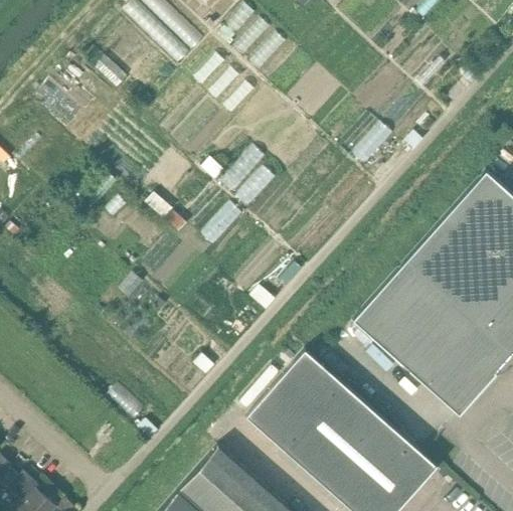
[(297,0),(297,1),(305,8),(312,0),(297,0)]
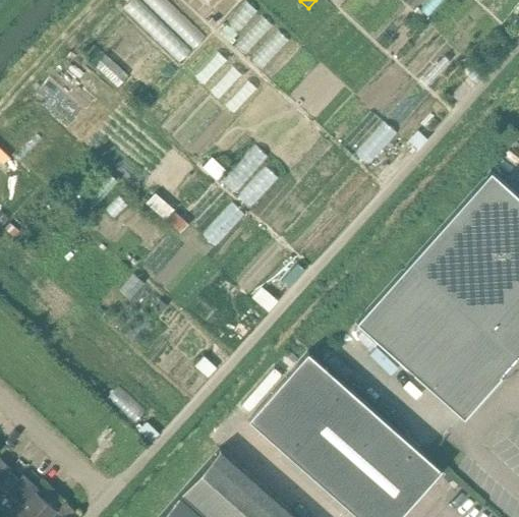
[(72,56),(63,65),(64,66),(71,72),(80,63),(73,56),(72,56)]
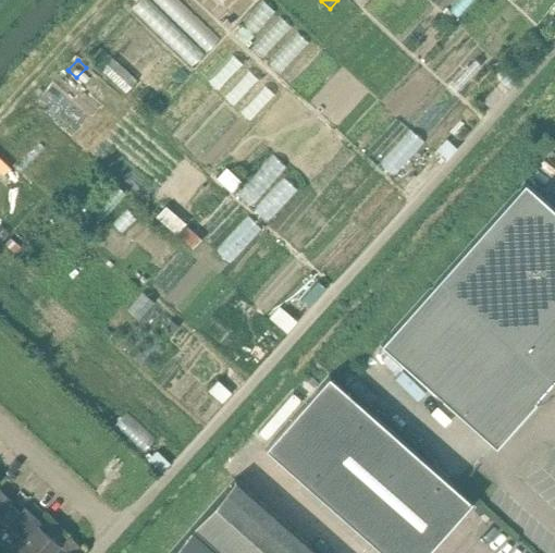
[(382,347),(463,419),(496,450),(523,419),(554,383),(554,211),(526,186),(382,347)]
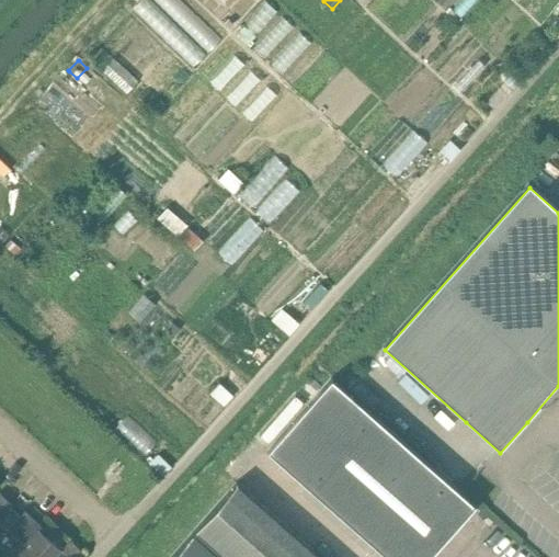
[(433,556),(476,509),(332,382),(269,454),(384,556),(433,556)]
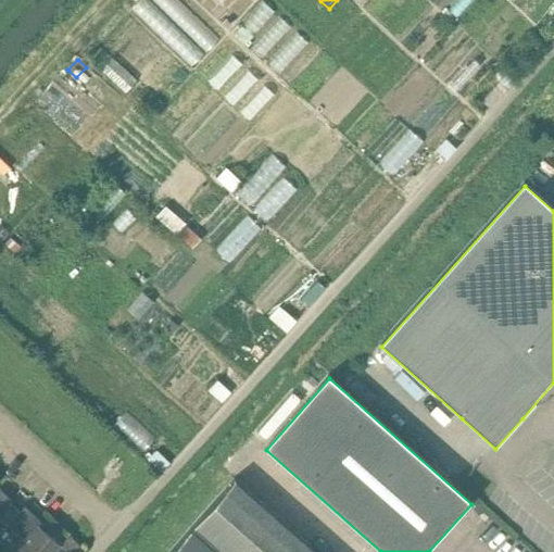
[(313,551),(235,481),(191,530),(173,551),(313,551)]
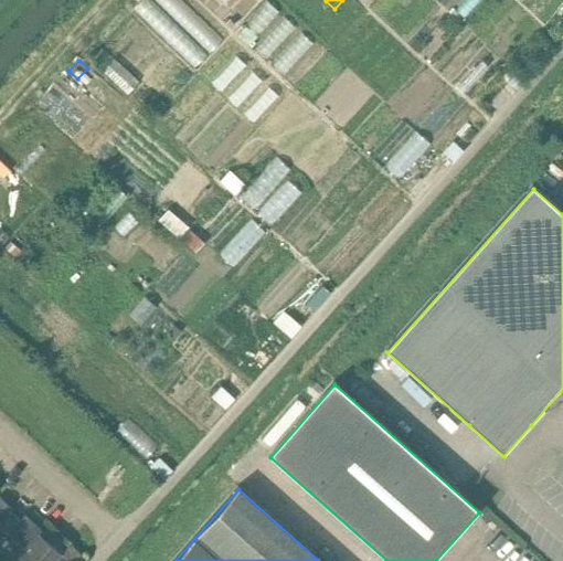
[(1,499),(0,499),(0,528),(16,512),(1,499)]
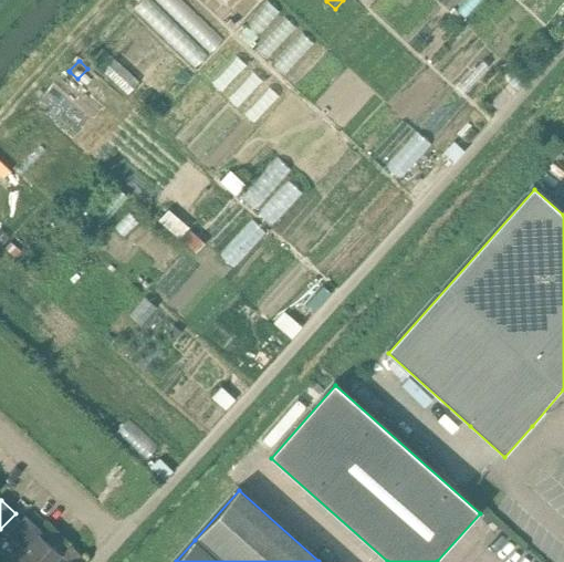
[(59,561),(62,558),(40,538),(43,534),(25,519),(9,538),(24,552),(16,561),(59,561)]
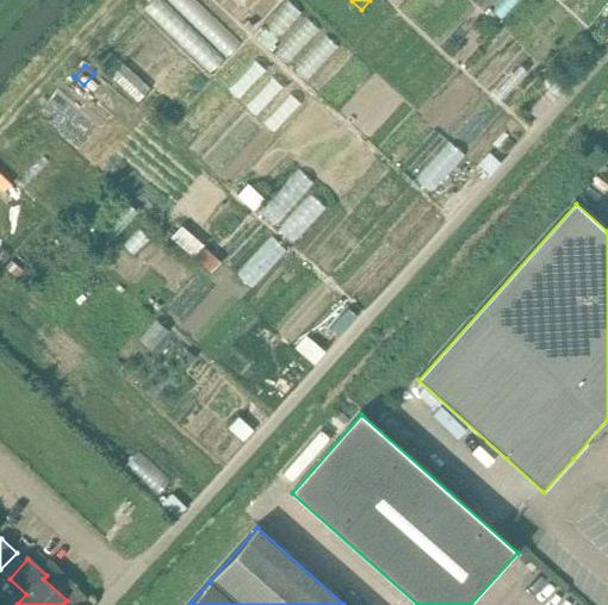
[(68,603),(69,604),(92,604),(78,591),(68,603)]
